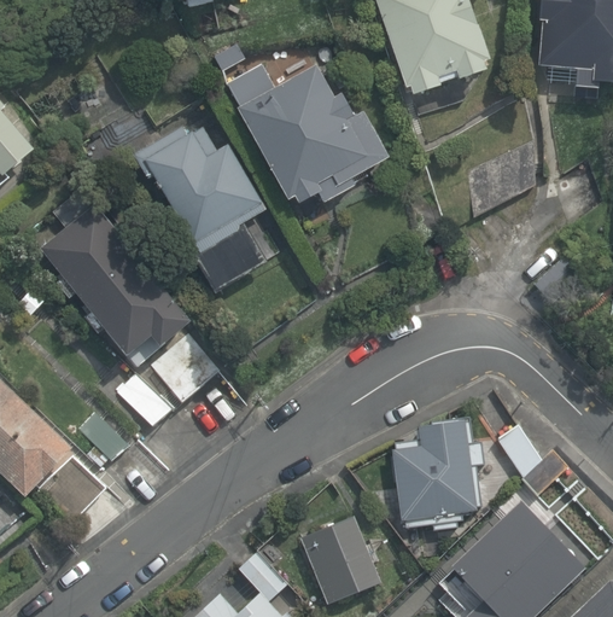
[(375,0),(414,92),(447,83),(444,77),(460,71),(461,77),(491,67),(488,59),(494,57),(471,0),(375,0)]
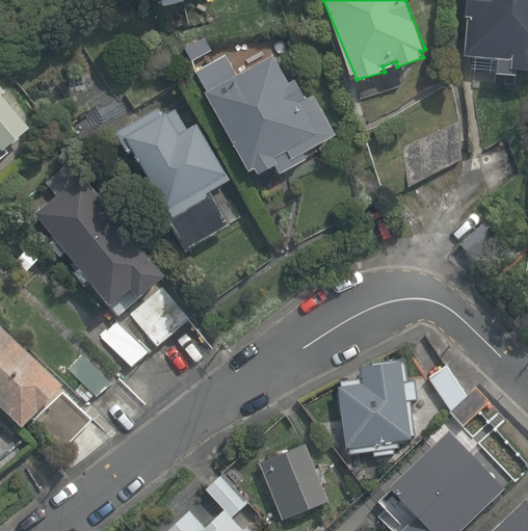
[(453,0),(452,55),(487,57),(489,74),(508,75),(508,70),(527,70),(527,0),(453,0)]
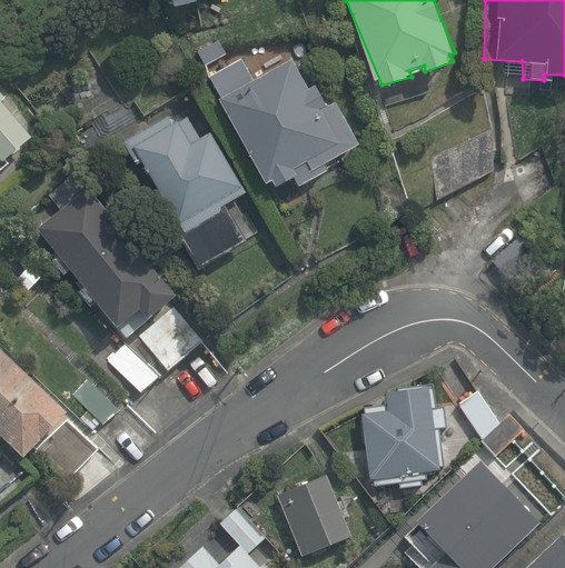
[(244,79),(231,57),(199,76),(265,179),(271,178),(275,185),(288,179),(291,185),(329,168),(325,162),(360,143),(333,98),(321,103),(311,81),(301,86),(284,56),(244,79)]
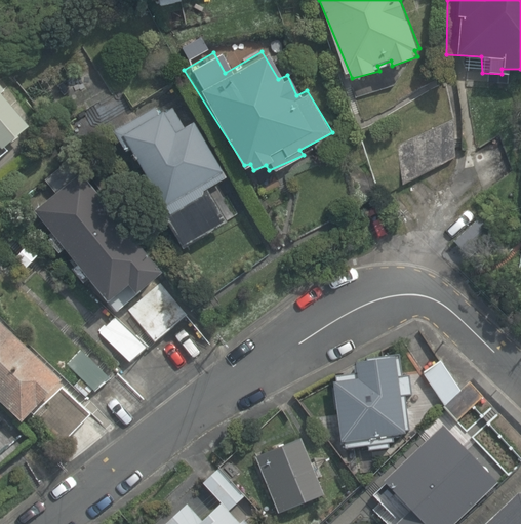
[(0,147),(26,124),(0,101),(0,147)]
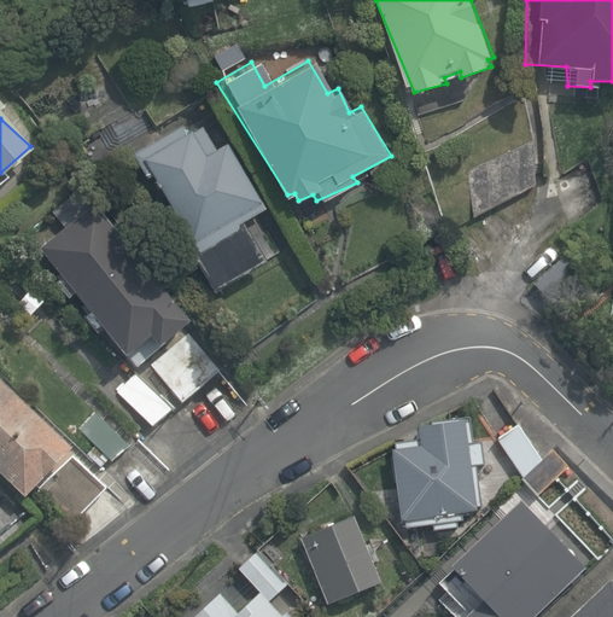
[(177,132),(170,123),(121,155),(134,178),(140,173),(188,237),(181,246),(214,291),(264,260),(240,219),(257,205),(217,140),(205,147),(193,124),(177,132)]
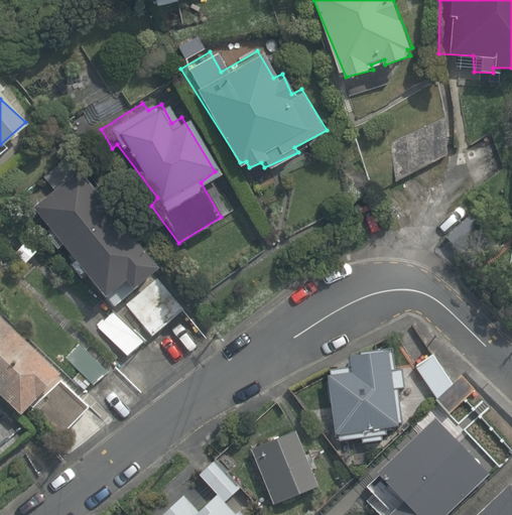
[(80,170),(31,206),(112,302),(158,265),(80,170)]
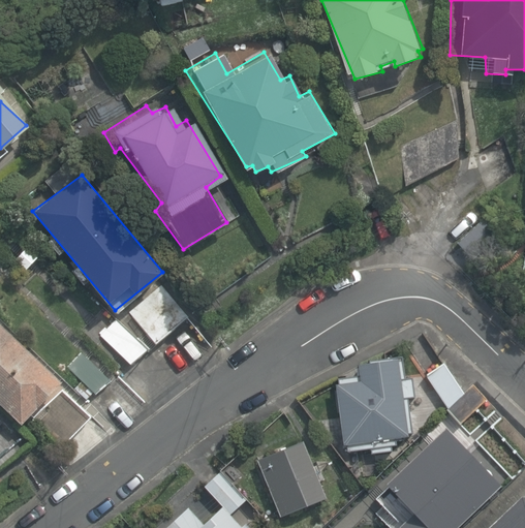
[(161,293),(130,318),(155,346),(184,320),(161,293)]
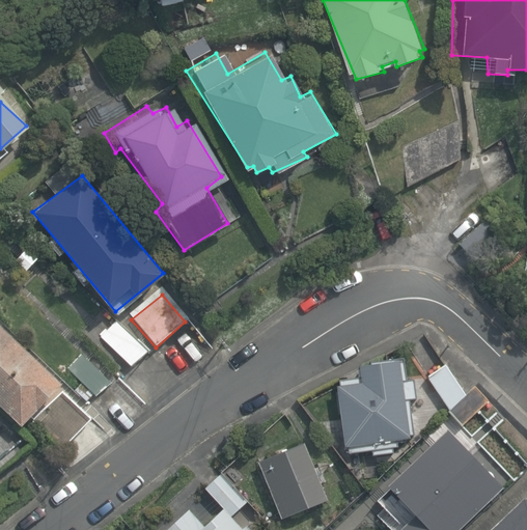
[(62,386),(0,325),(0,405),(21,424),(62,386)]
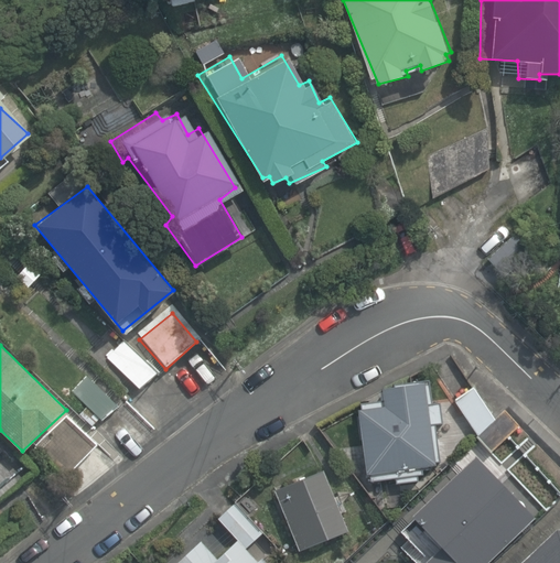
[(433,401),(430,378),(381,385),(384,403),(359,408),(370,482),(426,473),(424,463),(441,461),(435,423),(443,422),(440,400),(433,401)]
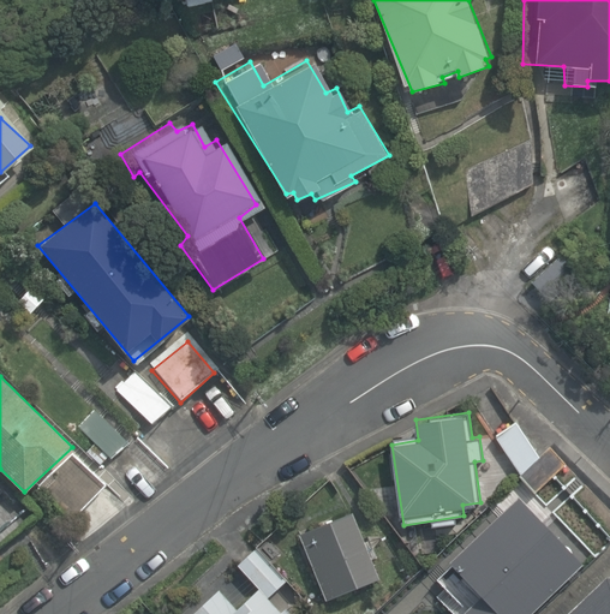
[(510,419),(488,436),(516,478),(539,463),(510,419)]
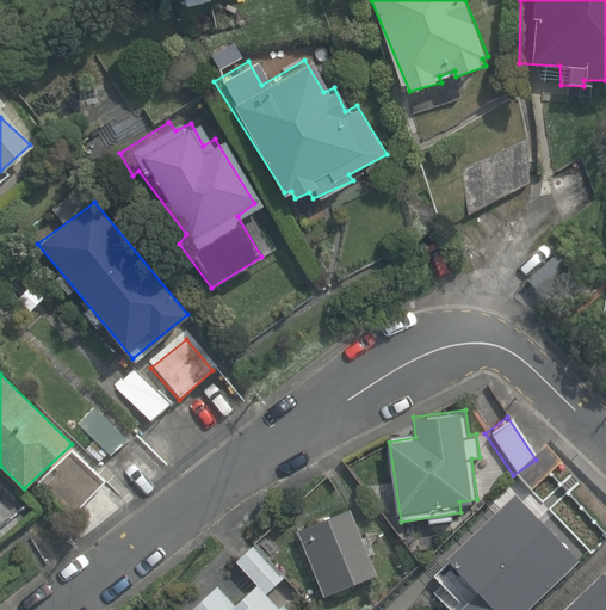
[(515,609),(573,556),(511,491),(431,573),(463,609),(515,609)]
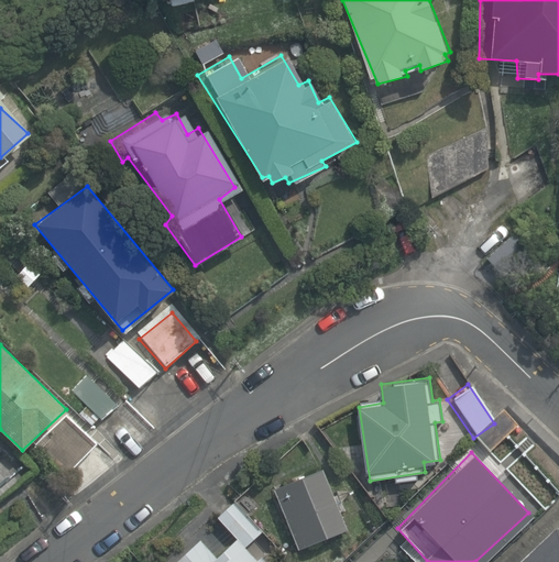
[(344,524),(324,470),(272,491),(293,548),(344,524)]
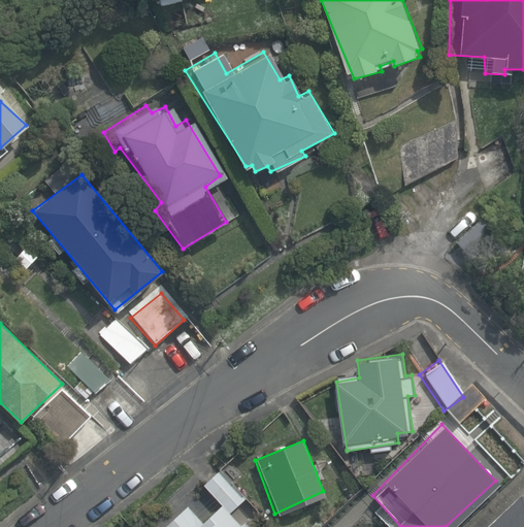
[(523,526),(523,491),(515,492),(476,526),(523,526)]
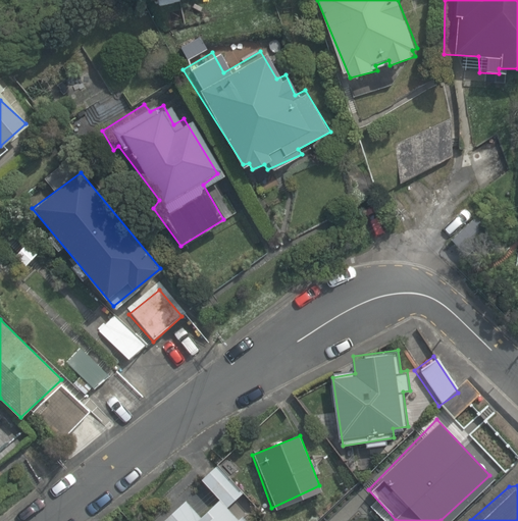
[(196,513),(182,499),(154,520),(239,520),(215,498),(196,513)]
